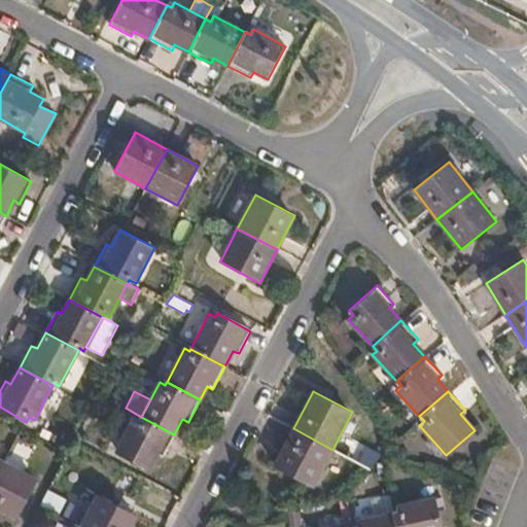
[(44,400),(39,412),(46,416),(53,405),(44,400)]
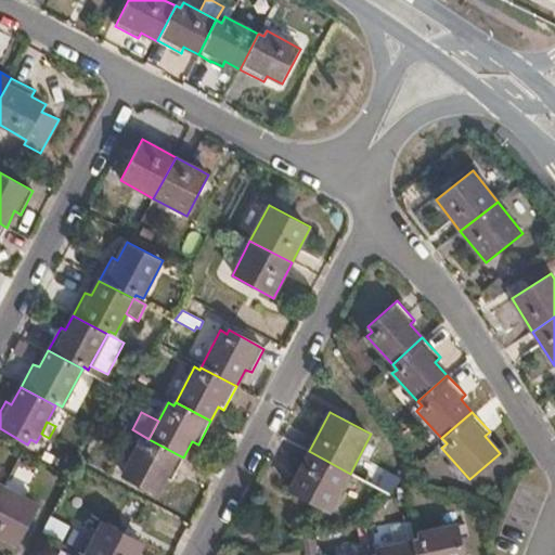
[(183,457),(149,439),(147,441),(141,438),(121,476),(156,494),(165,478),(170,480),(183,457)]
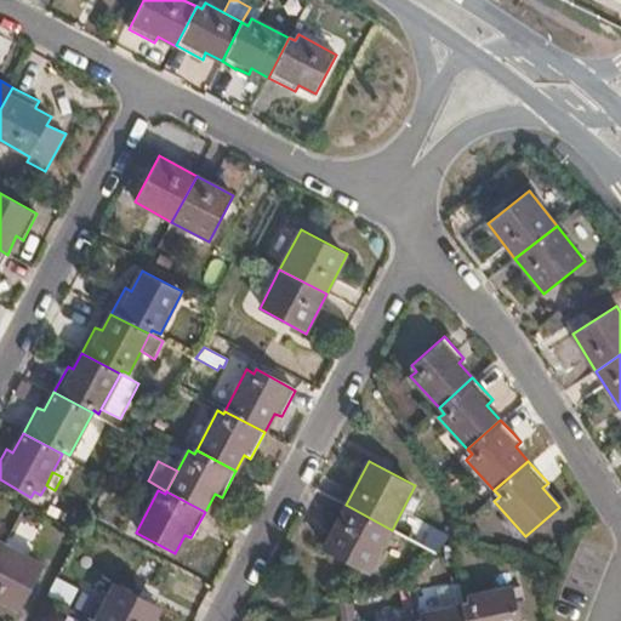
[(392,530),(346,505),(323,550),(369,574),(392,530)]
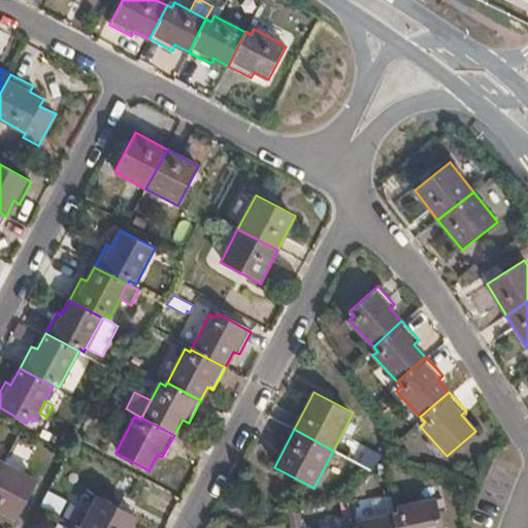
[(4,462),(0,469),(0,510),(17,520),(37,480),(4,462)]
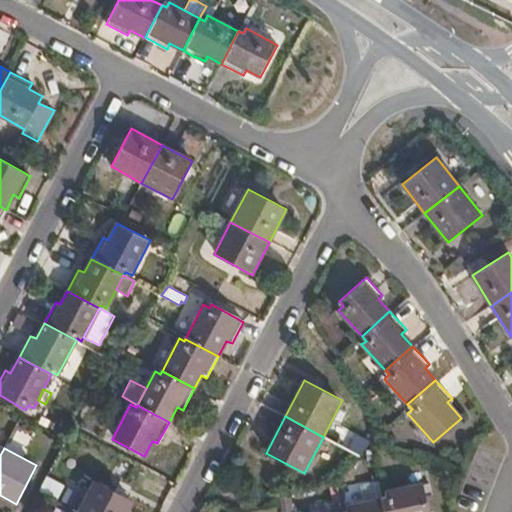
[(95,480),(77,511),(126,511),(133,500),(95,480)]
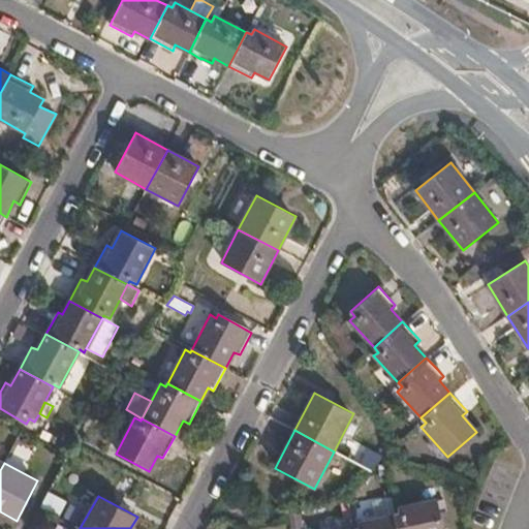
[(359,528),(399,528),(396,515),(392,497),(372,501),(376,519),(358,523),(359,528)]
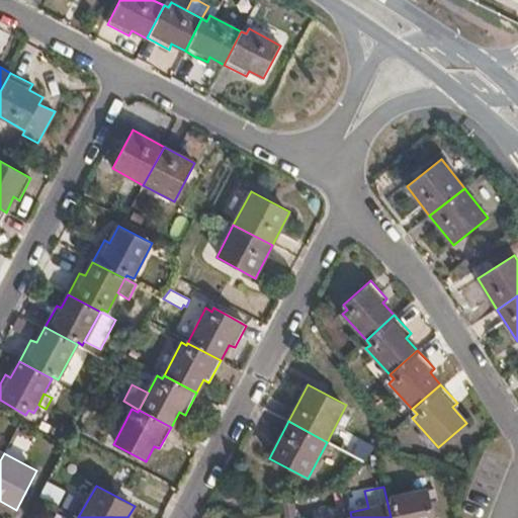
[(391,504),(387,504),(391,517),(434,517),(441,516),(436,495),(430,496),(428,489),(390,497),(391,502),(391,504)]
